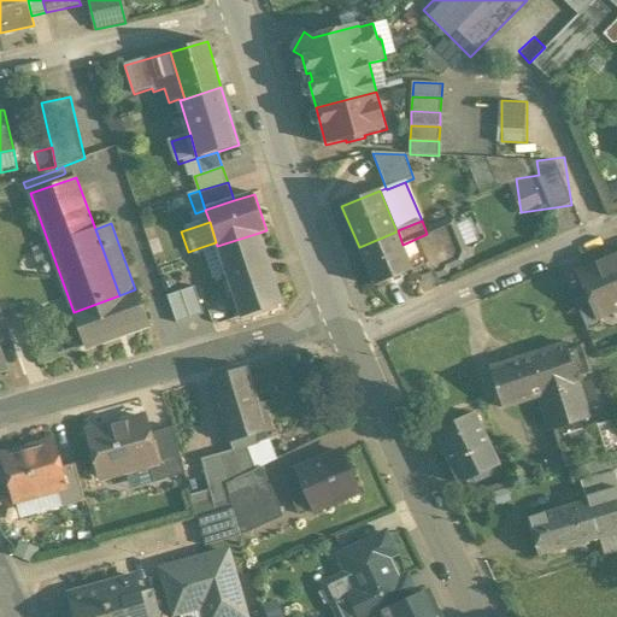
[(403,245),(413,271),(422,268),(427,277),(433,275),(438,277),(446,272),(448,269),(460,263),(465,253),(453,223),(427,234),(403,245)]
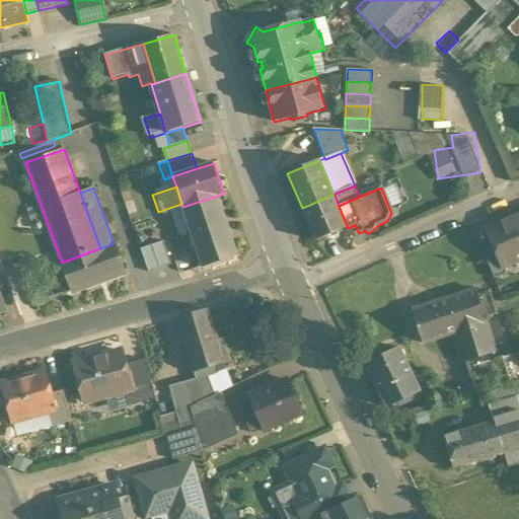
[(334,195),(302,208),(316,241),(348,228),(339,206),(335,194),(334,195)]
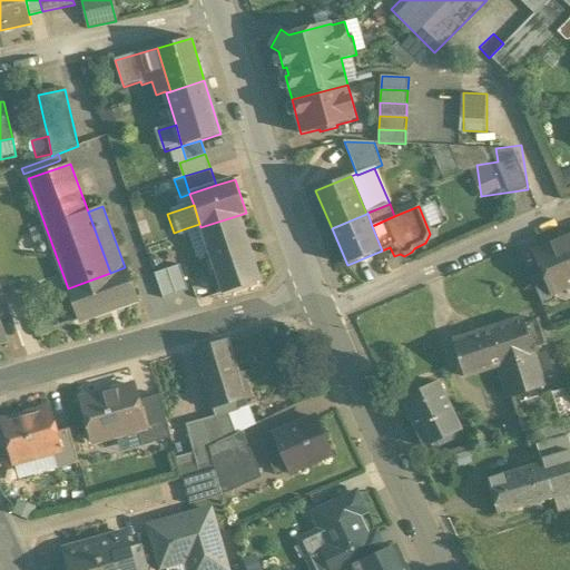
[(239,215),(200,227),(209,255),(223,294),(262,282),(239,215)]
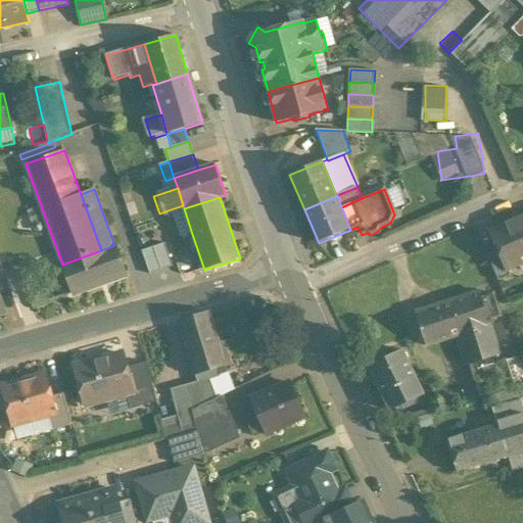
[(183,205),(171,209),(180,238),(192,234),(184,208),(183,205)]
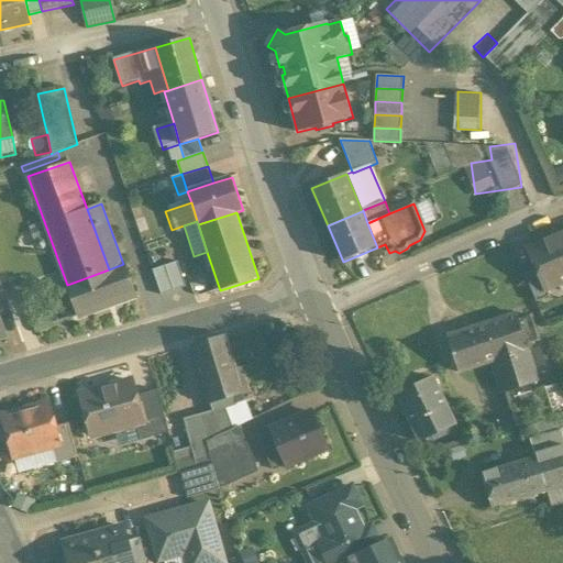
[(562,253),(555,236),(528,249),(545,291),(562,283),(562,253)]
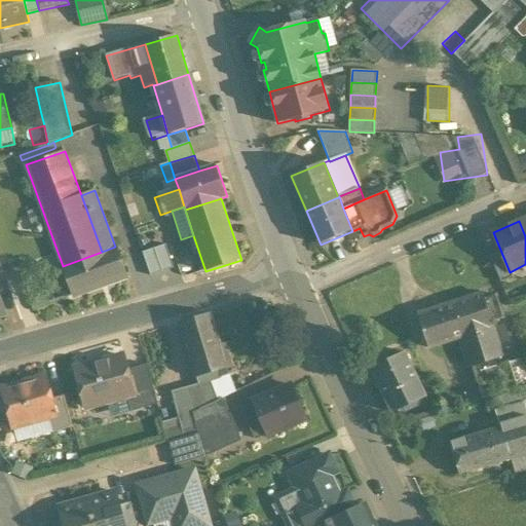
[(166,245),(143,253),(151,276),(174,268),(166,245)]
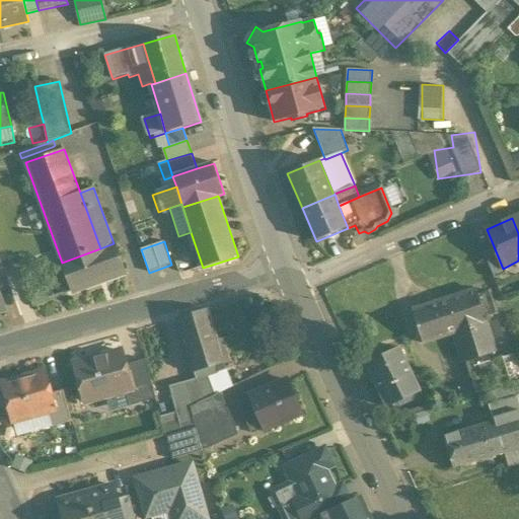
[(100,248),(62,263),(73,292),(126,273),(116,242),(114,243),(100,248)]
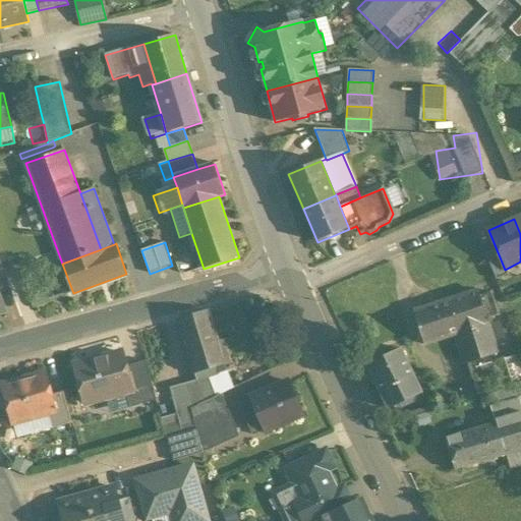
[(48,286),(29,293),(34,307),(53,300),(48,286)]
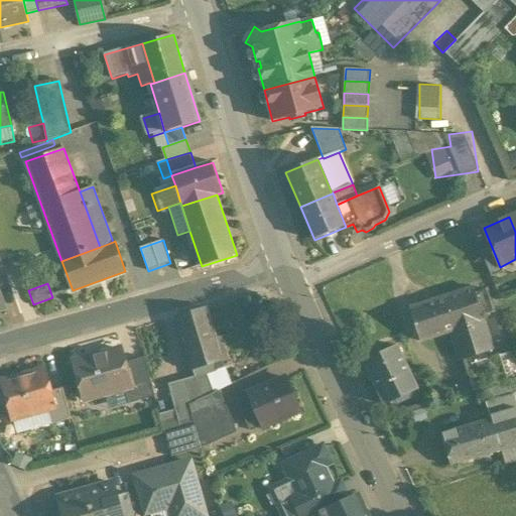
[(487,284),(411,306),(420,337),(495,315),(487,284)]
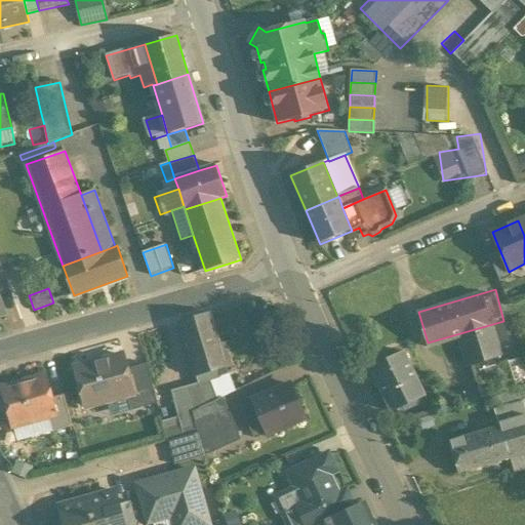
[(219,316),(190,324),(204,379),(236,370),(231,348),(229,348),(219,316)]
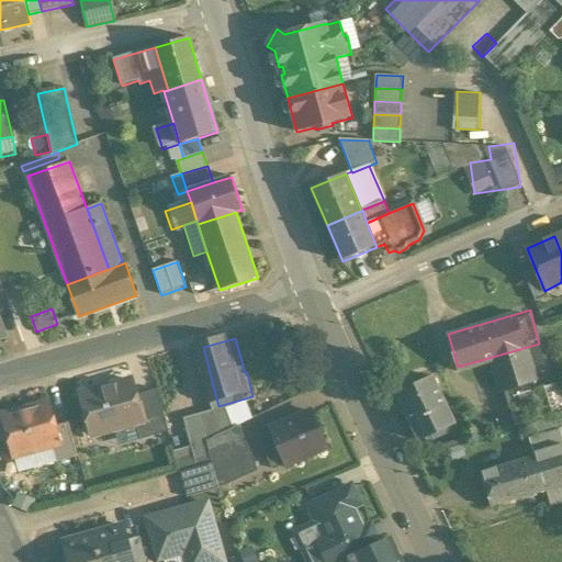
[(437,378),(403,393),(425,439),(462,420),(437,378)]
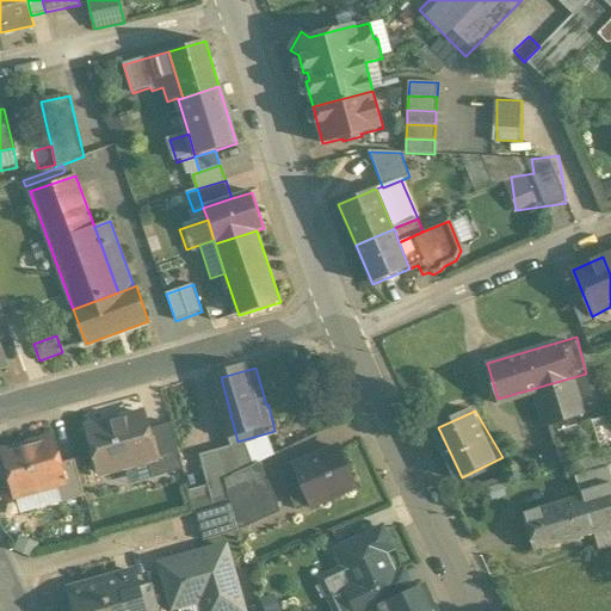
[(144,414),(88,430),(100,474),(159,458),(154,440),(152,442),(144,414)]
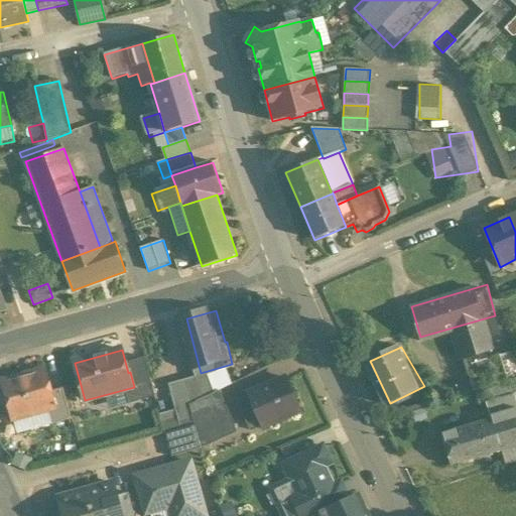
[(45,371),(2,382),(12,418),(55,407),(45,371)]
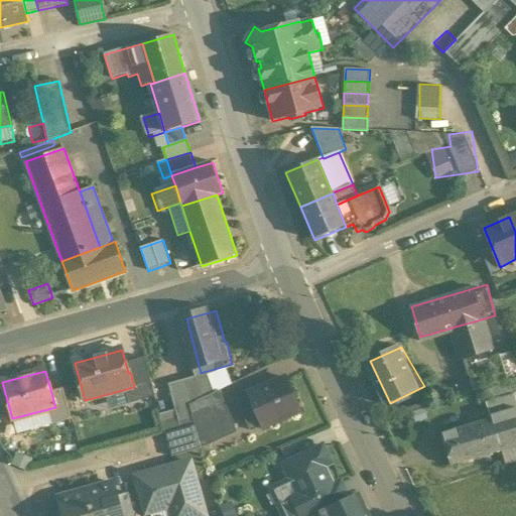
[(295,381),(258,395),(271,430),(310,415),(295,381)]
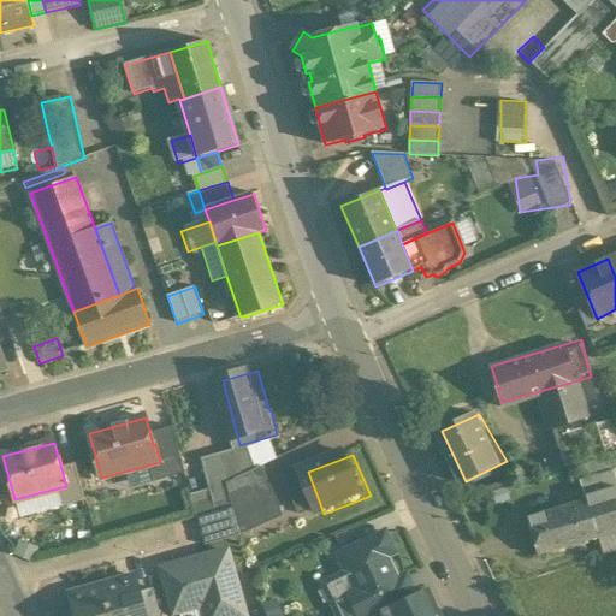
[(592,503),(532,520),(543,556),(615,533),(615,487),(590,496),(592,503)]
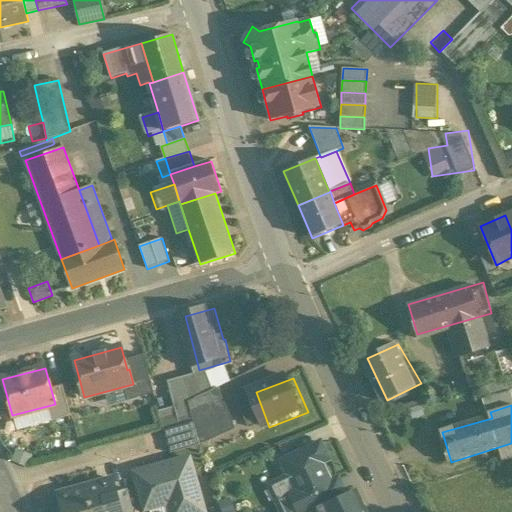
[(289,494),(295,511),(377,511),(366,487),(356,493),(349,473),(340,478),(333,460),(339,456),(332,439),(293,456),(307,487),(289,494)]
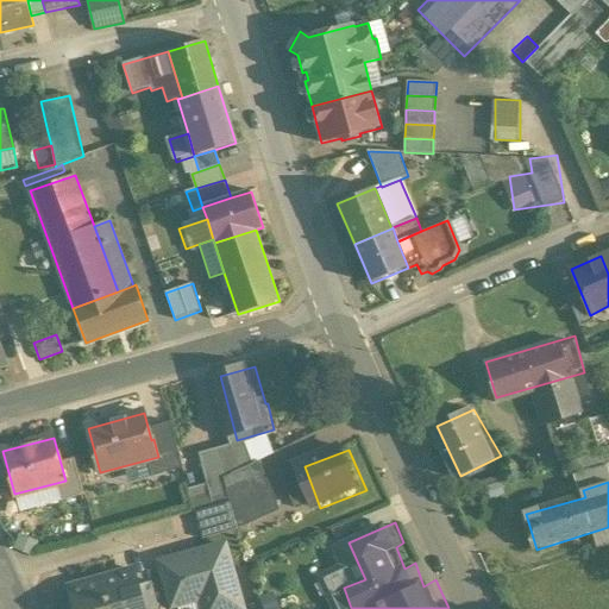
[(250,608),(237,546),(168,567),(176,608),(190,608),(218,601),(219,608),(250,608)]
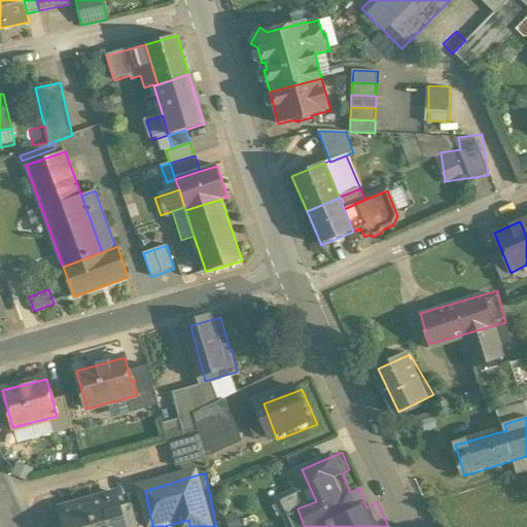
[(125,526),(116,494),(88,501),(95,526),(125,526)]
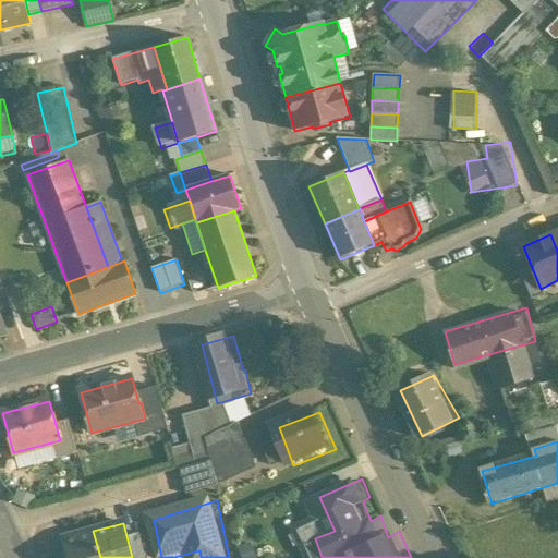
[(322,557),(315,538),(299,530),(269,544),(276,557),(322,557)]
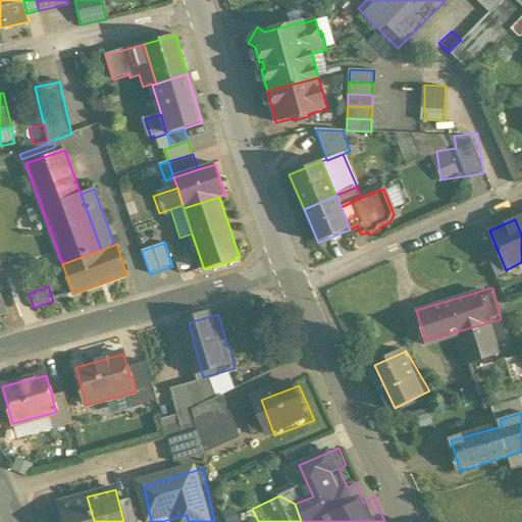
[(94,521),(87,497),(59,504),(64,521),(94,521)]
